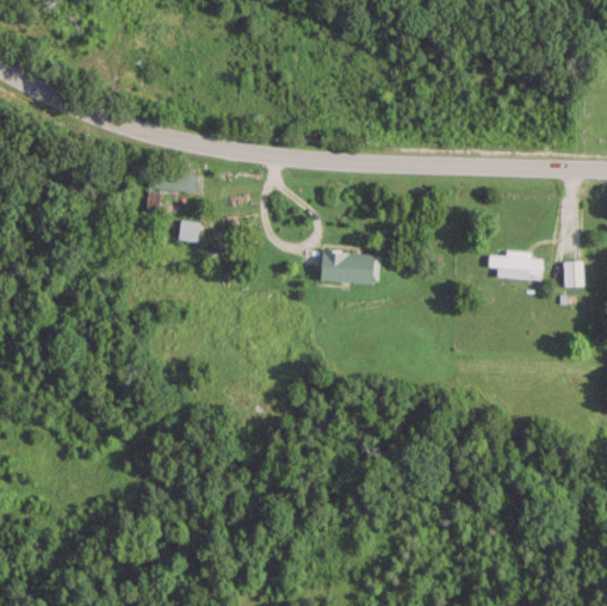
[(149,187),(194,196),(197,177),(152,169),(149,187)]
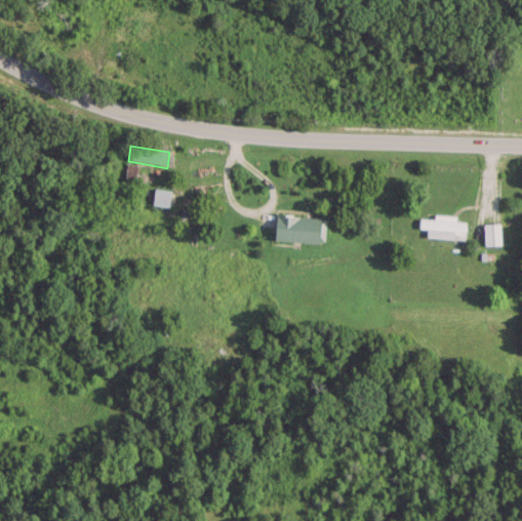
[(174,194),(157,191),(155,206),(171,209),(174,194)]
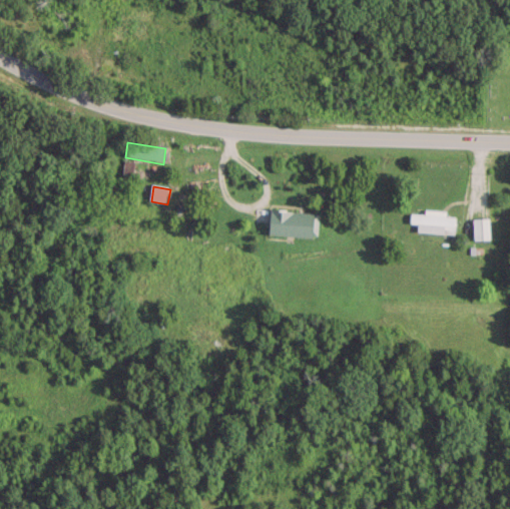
[(271,236),(318,237),(319,214),(271,212),(271,236)]
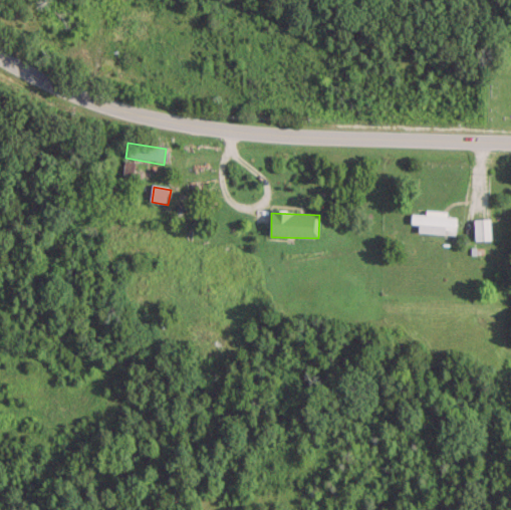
[(420,235),(457,236),(458,216),(413,215),(412,226),(420,226),(420,235)]
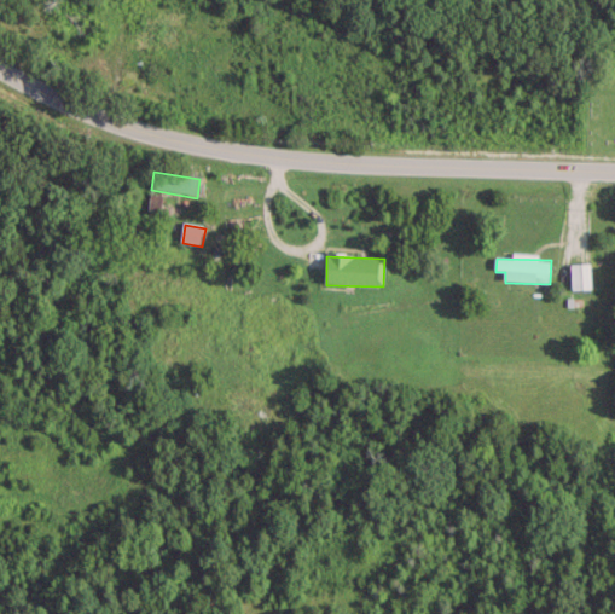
[(572,291),(592,291),(592,266),(572,266),(572,291)]
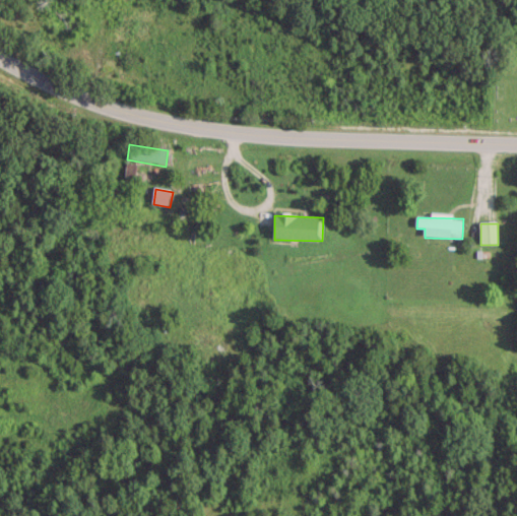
All buildings are outlined.
